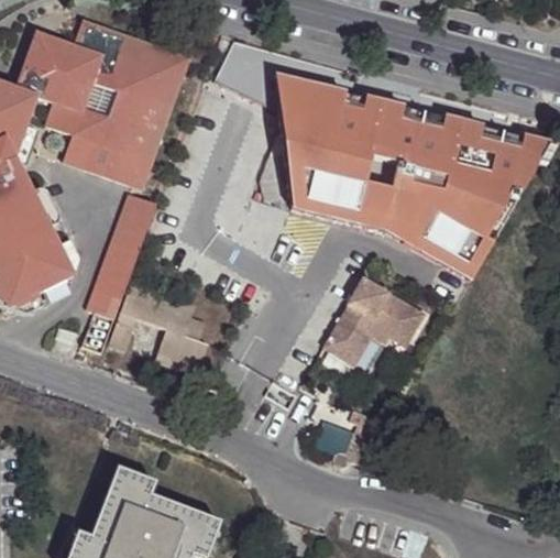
[(187,55),(84,18),(75,39),(74,43),(54,36),(29,47),(25,54),(14,85),(35,93),(53,99),(45,122),(70,131),(61,159),(88,168),(98,142),(114,148),(106,175),(140,187),(187,55)]
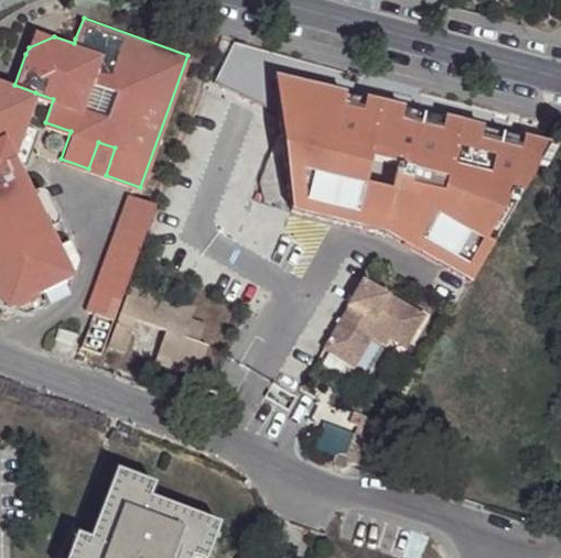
[(35,29),(29,47),(54,36),(35,29)]
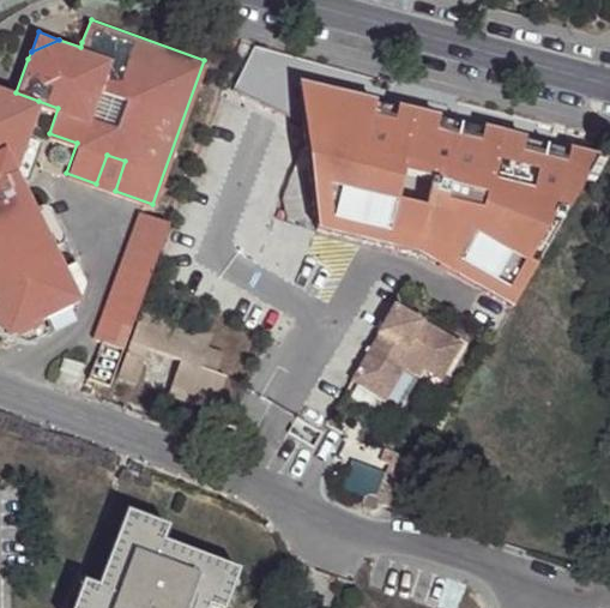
[(397,78),(258,42),(235,85),(306,118),(320,226),(420,248),(515,304),(589,175),(598,176),(609,156),(386,102),(397,78)]
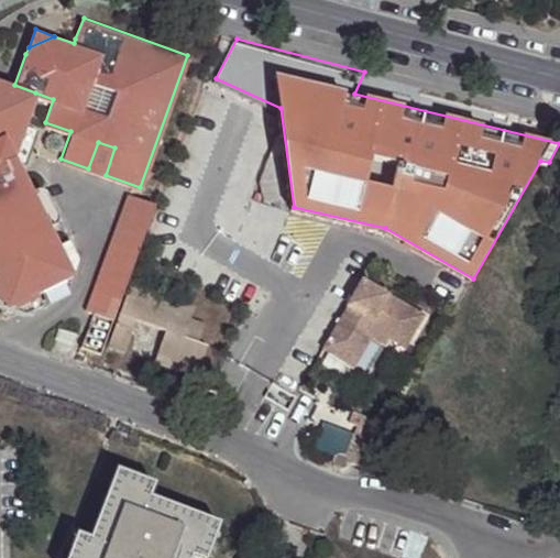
[(68,275),(13,154),(35,93),(14,85),(0,79),(0,302),(2,306),(68,275)]
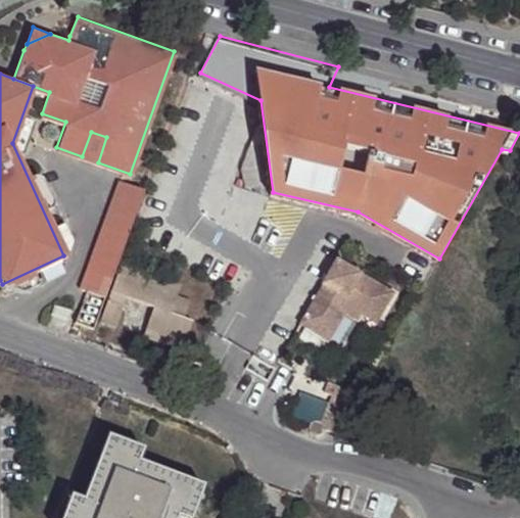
[(106,137),(91,132),(82,156),(98,162),(106,137)]
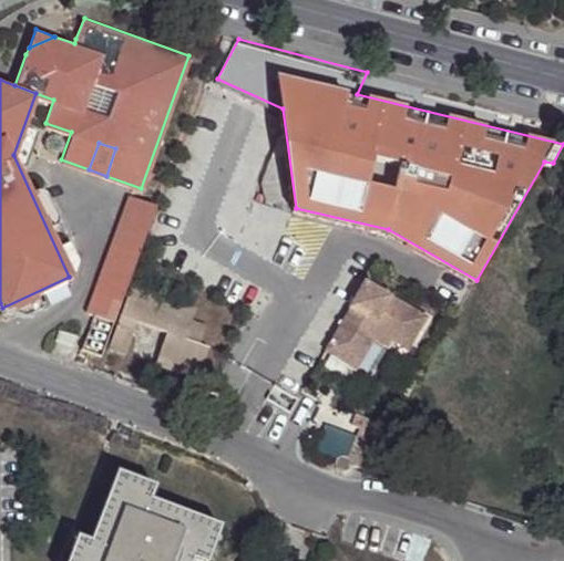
[(156,204),(129,193),(85,310),(93,312),(113,320),(156,204)]
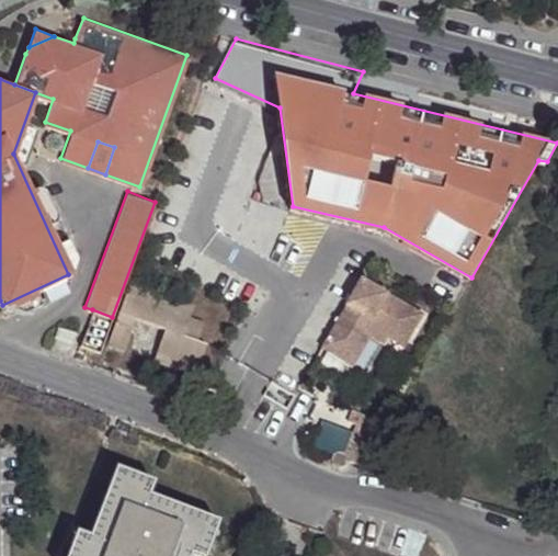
[(134,278),(112,339),(127,347),(138,316),(168,326),(157,356),(198,372),(209,340),(202,337),(208,319),(193,313),(197,302),(134,278)]
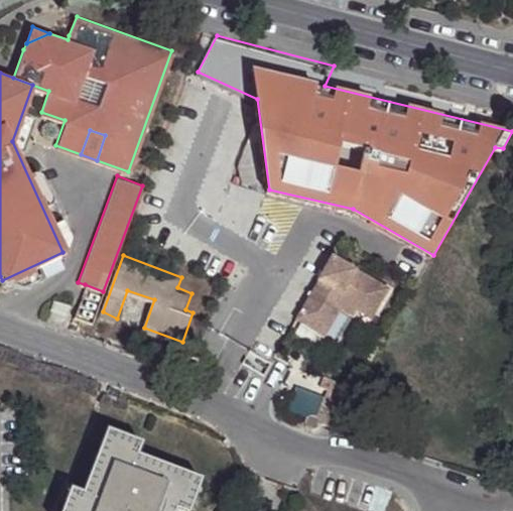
[(336,255),(299,315),(329,333),(344,306),(348,299),(361,307),(374,315),(391,286),(336,255)]
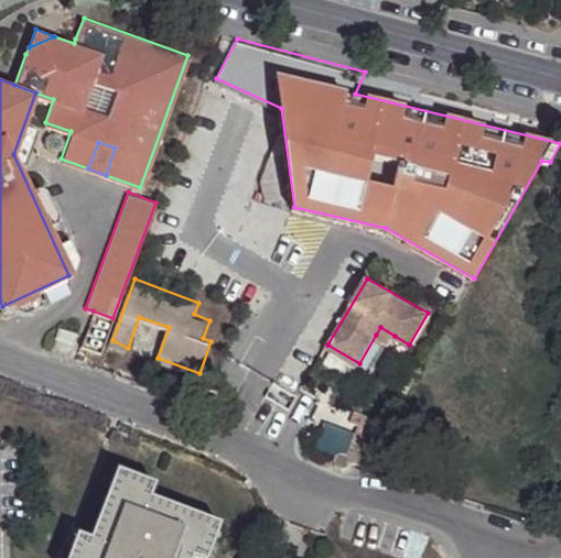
[(112,318),(93,310),(81,345),(100,351),(112,318)]
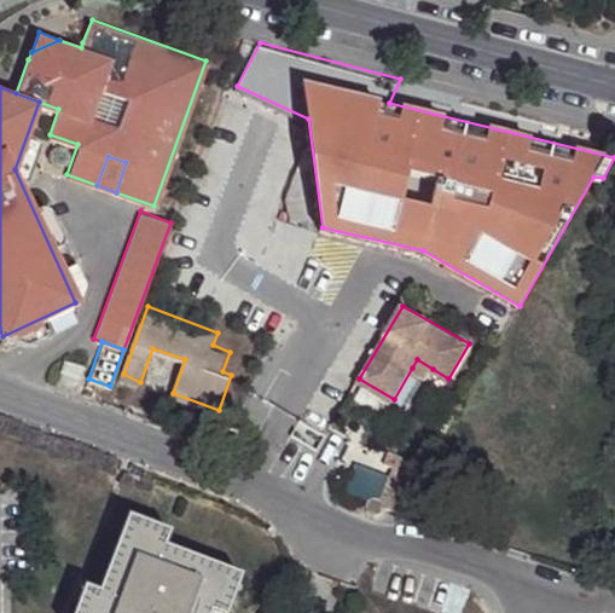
[(63,357),(61,368),(80,374),(83,364),(63,357)]
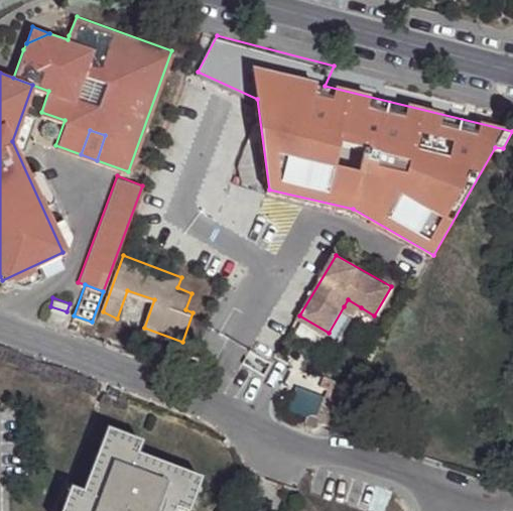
[(348,299),(344,306),(357,313),(361,307),(348,299)]
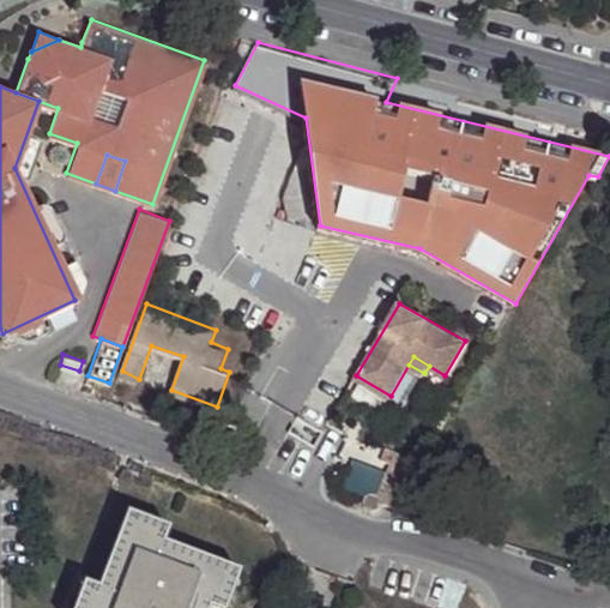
[(424,458),(388,445),(385,456),(393,459),(388,470),(412,479),(424,458)]
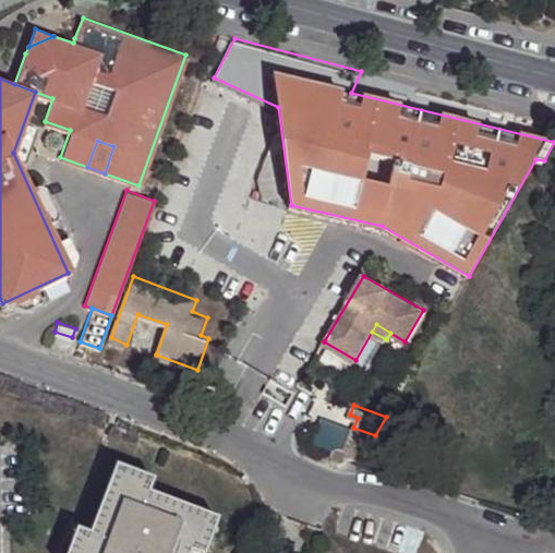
[(350,430),(323,420),(315,441),(334,447),(336,448),(339,446),(341,446),(345,447),(350,430)]
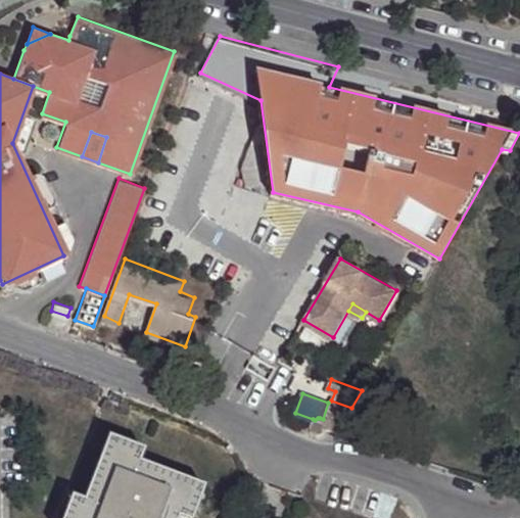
[(329,425),(327,424),(326,422),(325,419),(323,419),(320,418),(318,418),(315,420),(313,419),(312,422),(311,426),(312,430),(315,432),(318,434),(322,434),(325,432),(327,430),(329,428),(329,425)]
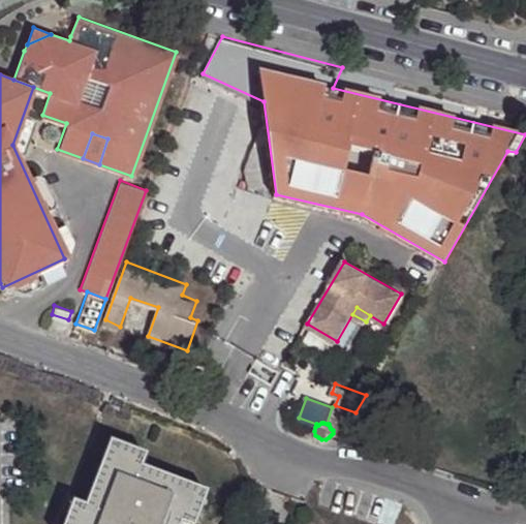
[(101,462),(109,464),(119,439),(112,436),(101,462)]
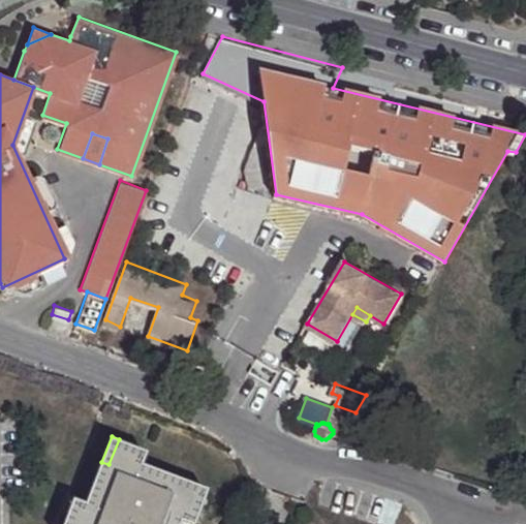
[(76,511),(71,523),(181,523),(183,520),(191,523),(195,523),(200,514),(193,511),(203,485),(144,463),(148,451),(119,439),(109,464),(101,462),(87,502),(73,497),(69,509),(76,511)]
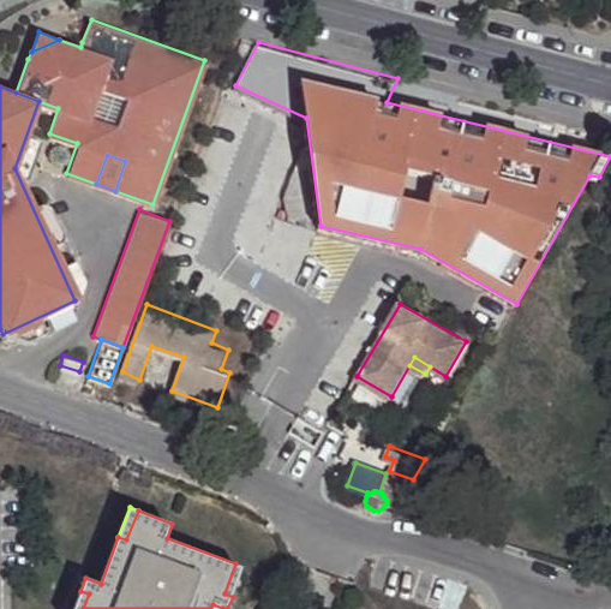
[(244,567),(235,563),(225,593),(233,597),(244,567)]
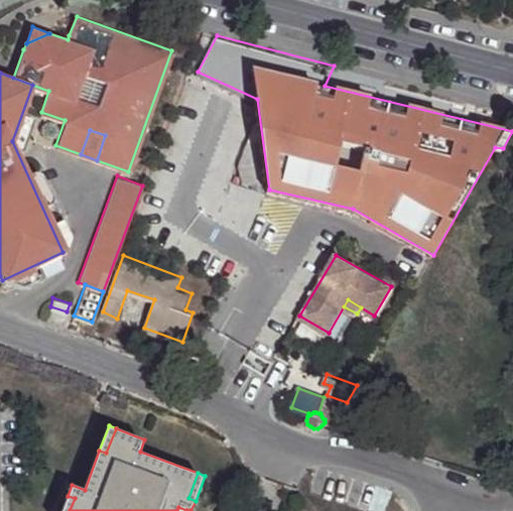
[(68,496),(61,510),(70,510),(75,498),(68,496)]
